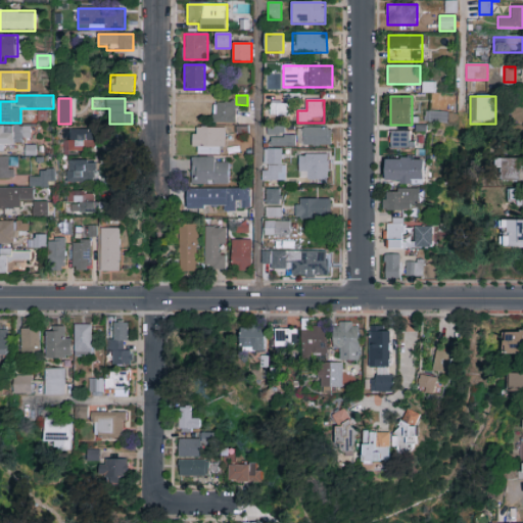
[(236,124),(214,123),(214,103),(236,103),(236,124)]
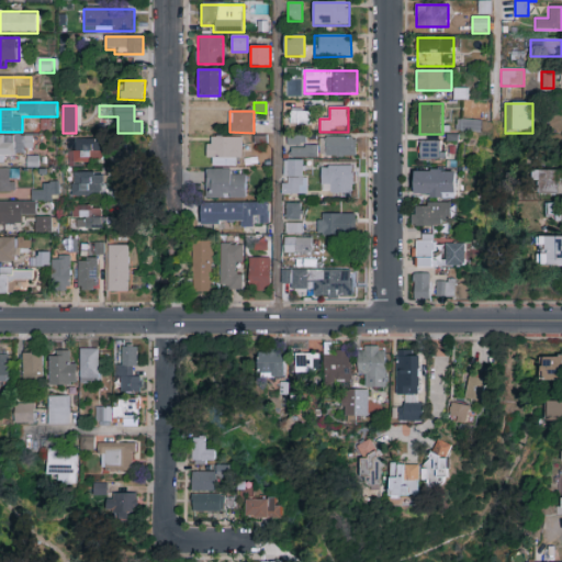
[(290,125),(290,112),(308,112),(308,125),(290,125)]
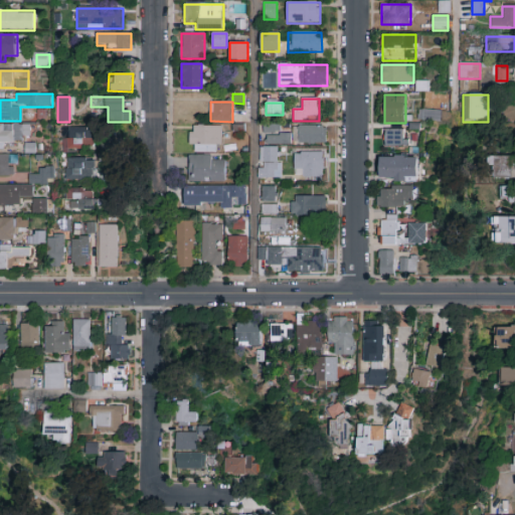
[(418,122),(418,111),(444,111),(444,122),(418,122)]
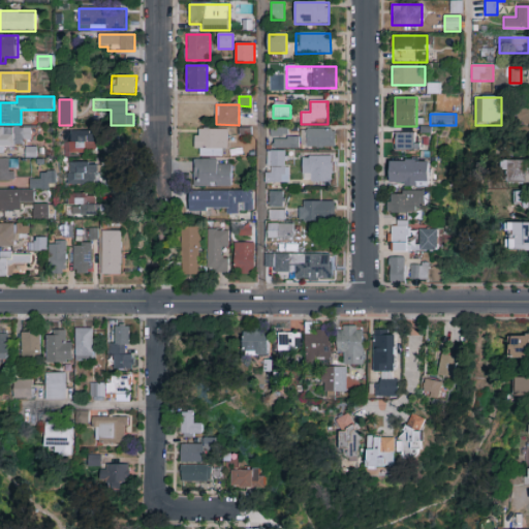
[(31,144),(5,144),(5,153),(0,153),(0,128),(31,128),(31,144)]
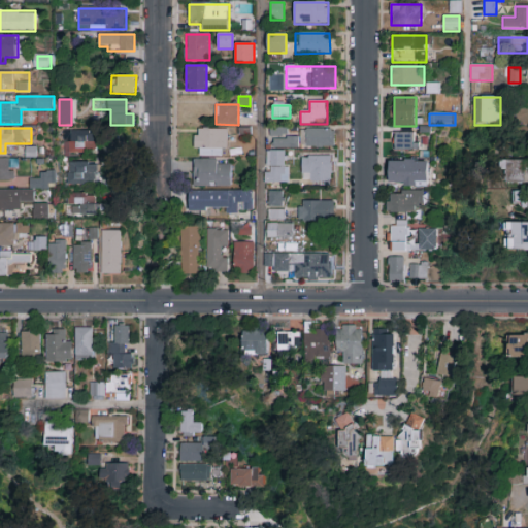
[(270,129),(286,129),(286,138),(300,138),(300,129),(334,129),(334,147),(270,147),(270,129)]
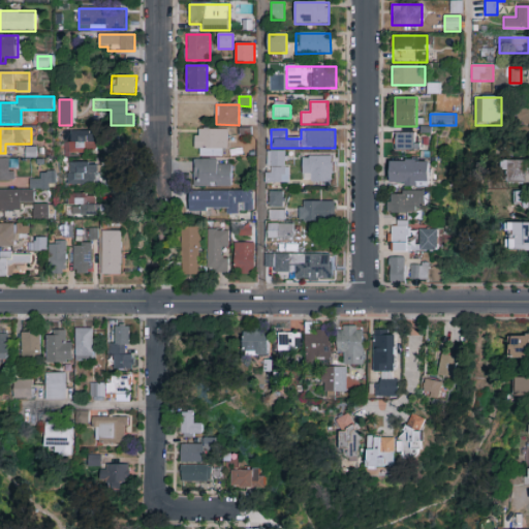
[(226,130),(226,156),(195,156),(195,130),(226,130)]
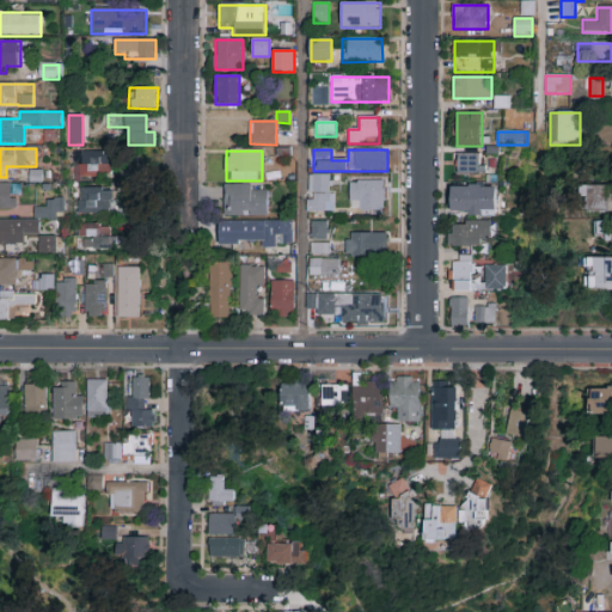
[(111,181),(74,181),(74,154),(111,154),(111,181)]
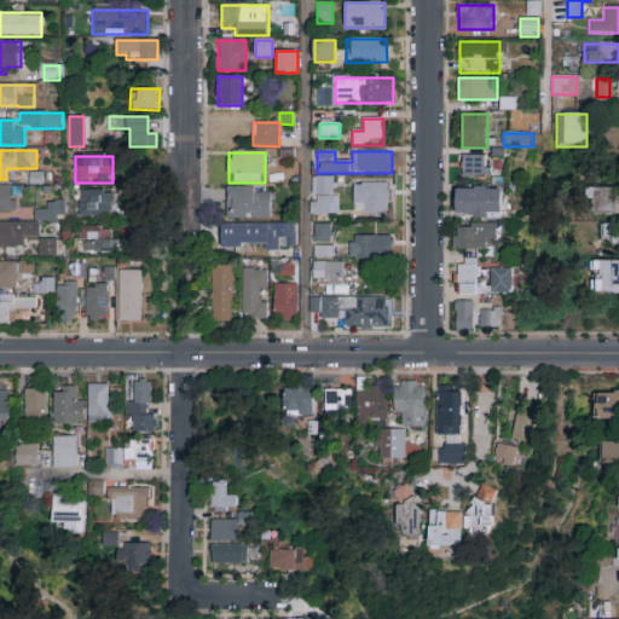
[(463,175),(463,156),(487,156),(487,175),(463,175)]
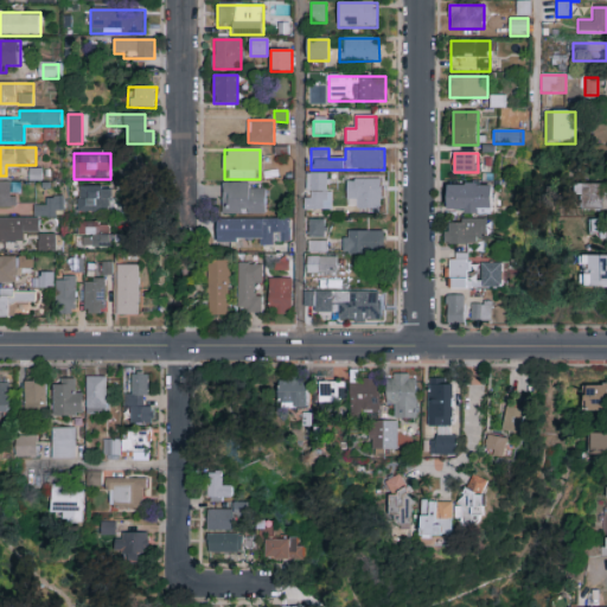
[(305,174),(330,174),(330,211),(305,211),(305,174)]
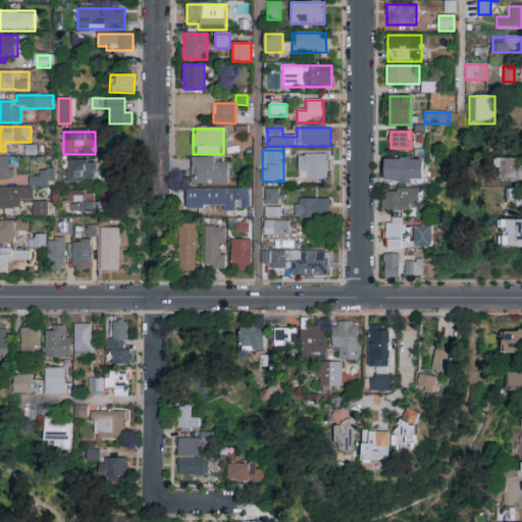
[(327,154),(327,172),(298,172),(298,154),(327,154)]
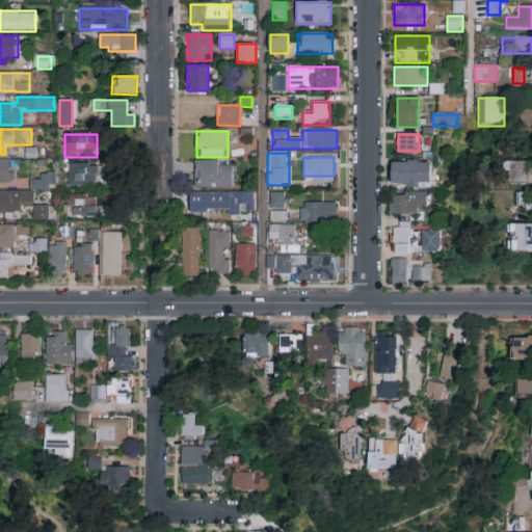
[(0,160),(15,160),(15,182),(0,182),(0,160)]
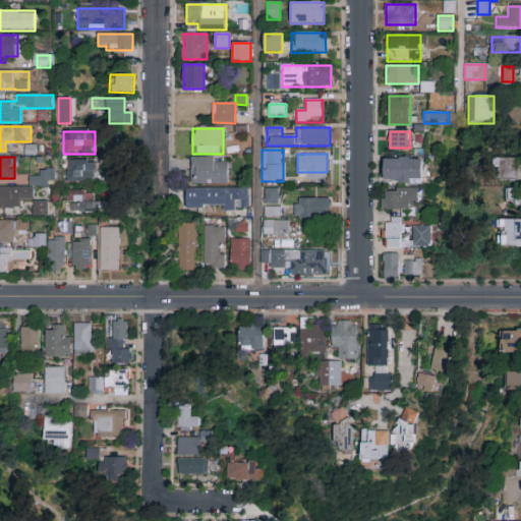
[(191,184),(191,158),(227,158),(227,184),(191,184)]
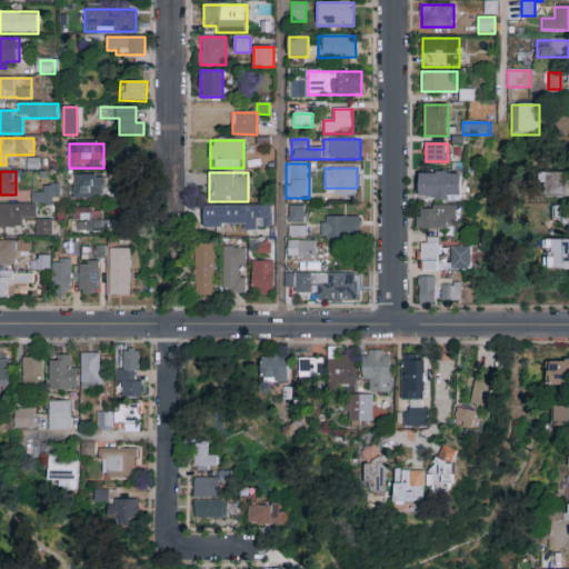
[(419,200),(419,172),(463,172),(463,200),(419,200)]
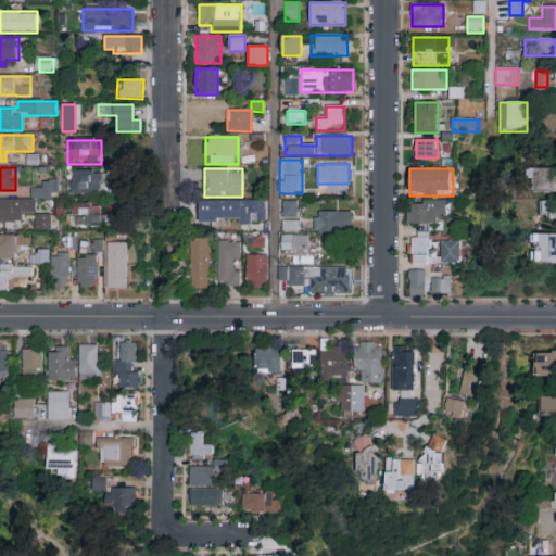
[(555,169),(555,193),(534,193),(534,169),(555,169)]
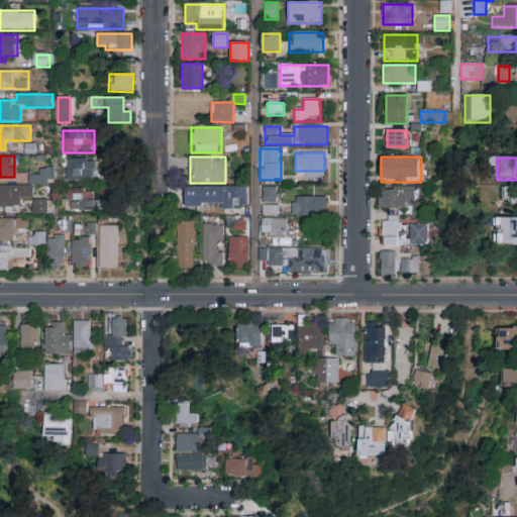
[(94,181),(66,181),(66,160),(94,160),(94,181)]
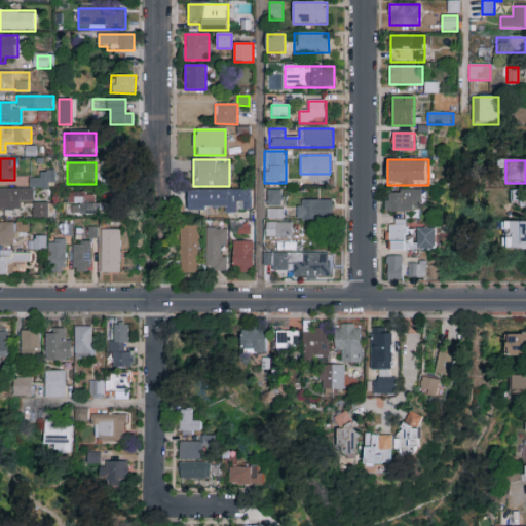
[(30,180),(40,178),(39,173),(53,171),(55,186),(31,189),(30,180)]
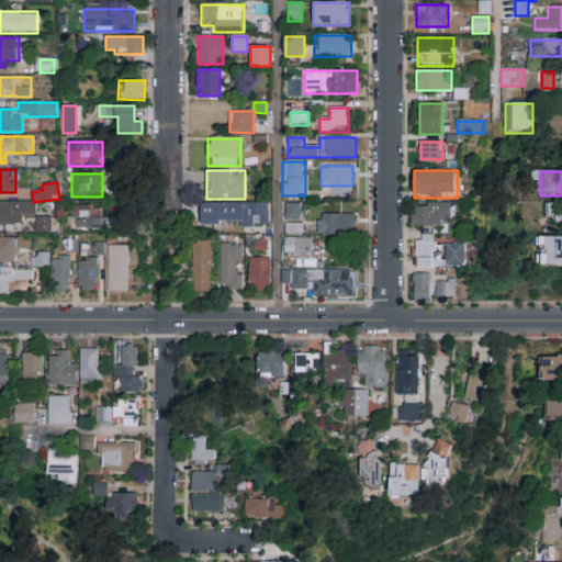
[(0,224),(0,203),(35,203),(35,213),(22,213),(22,224),(0,224)]
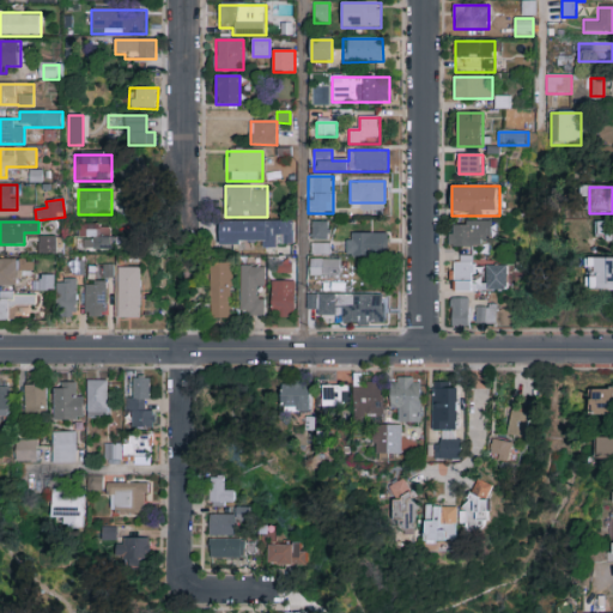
[(293,222),(293,247),(219,247),(219,222),(293,222)]
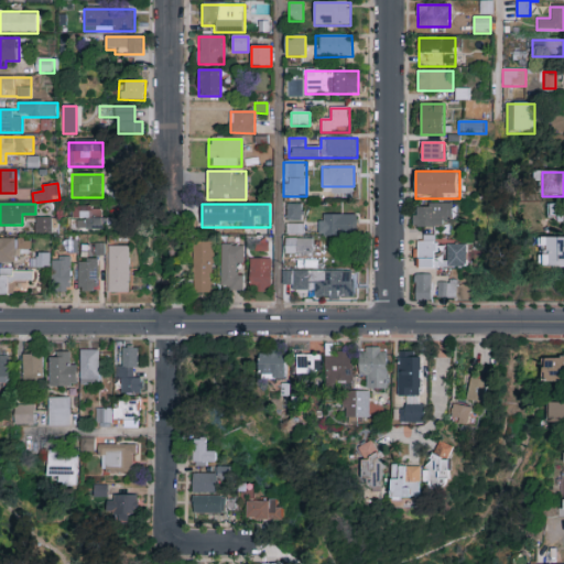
[(302,205),(302,235),(285,235),(285,205),(302,205)]
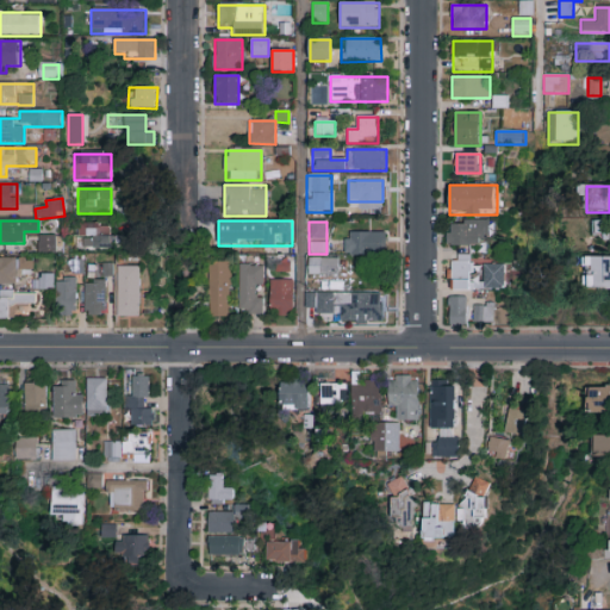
[(447,244),(447,222),(489,222),(489,244),(447,244)]
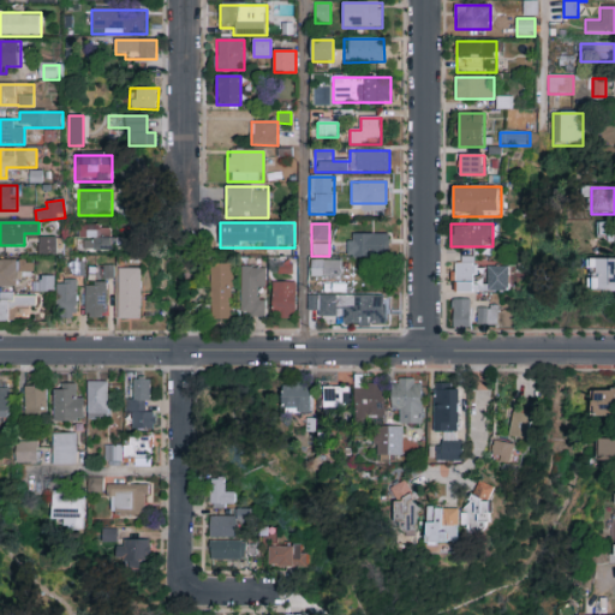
[(614,224),(614,242),(598,242),(598,224),(614,224)]
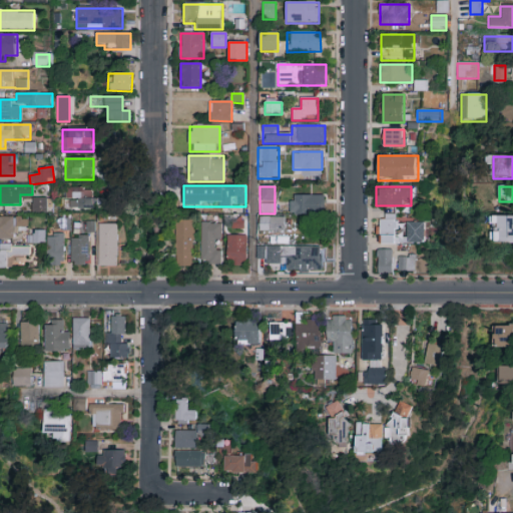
[(102,209),(66,209),(66,188),(93,188),(93,199),(102,199),(102,209)]
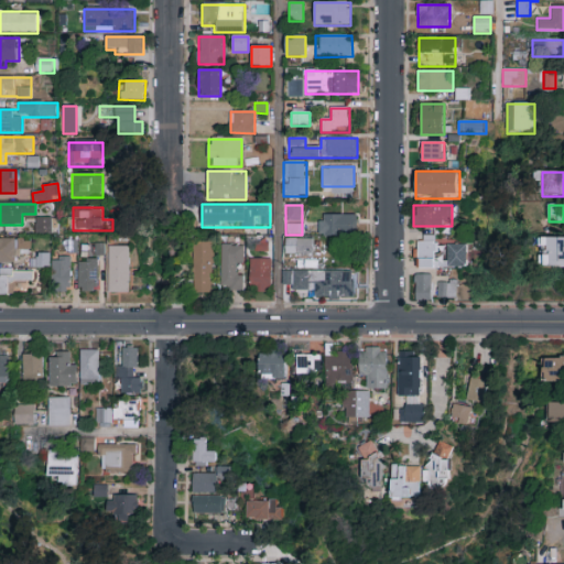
[(318,214),(357,214),(357,236),(318,236),(318,214)]
